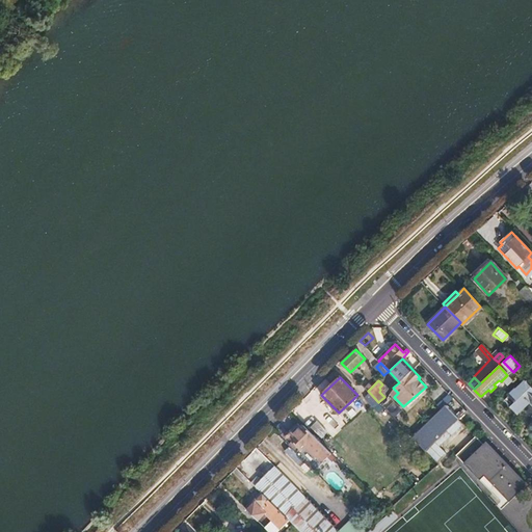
[(531,388),(528,383),(525,380),(516,389),(515,388),(509,394),(509,396),(505,400),(519,414),(531,403),(531,388)]
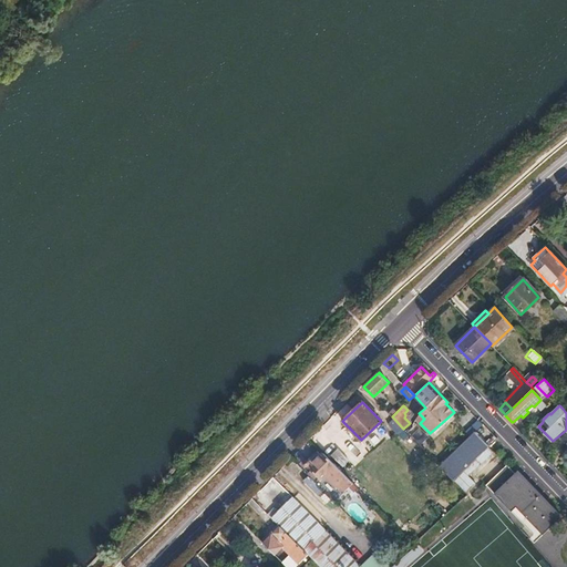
[(416,428),(409,434),(418,443),(425,436),(416,428)]
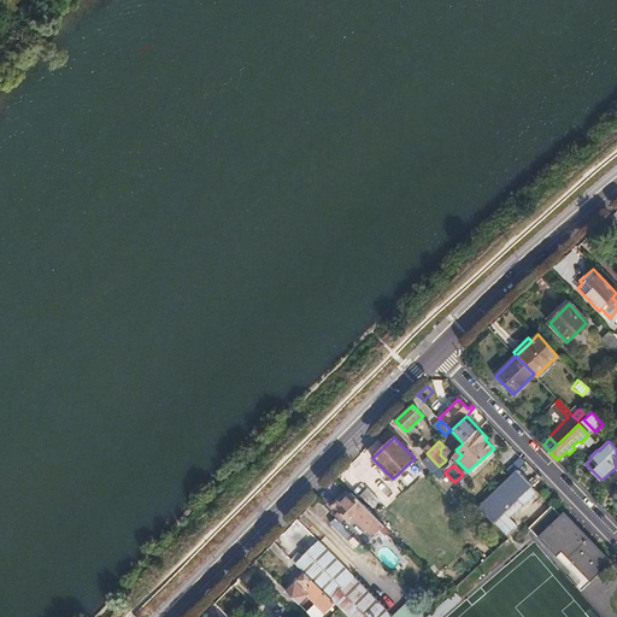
[(517,470),(479,507),(493,523),(533,486),(517,470)]
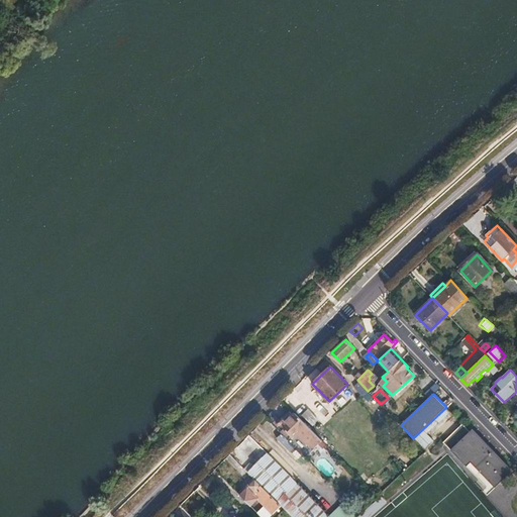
[(309,410),(303,415),(312,425),(318,420),(309,410)]
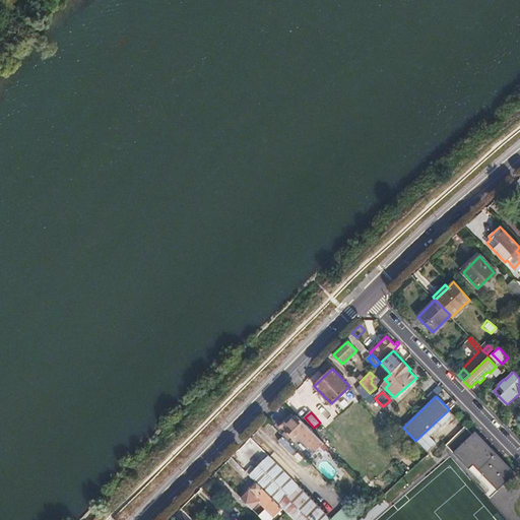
[(323,443),(296,416),(294,417),(290,414),(281,424),(279,424),(278,425),(277,426),(277,428),(278,429),(280,429),(282,429),(294,440),(299,436),(315,451),(323,443)]
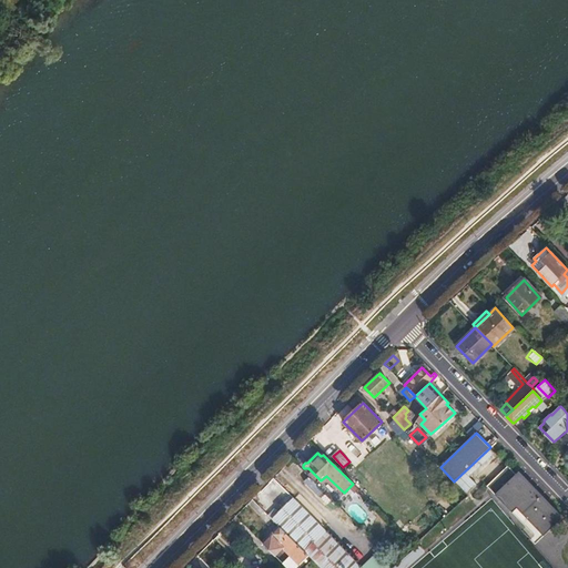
[(515,474),(508,467),(489,486),(495,493),(499,489),(517,508),(534,493),(515,474)]
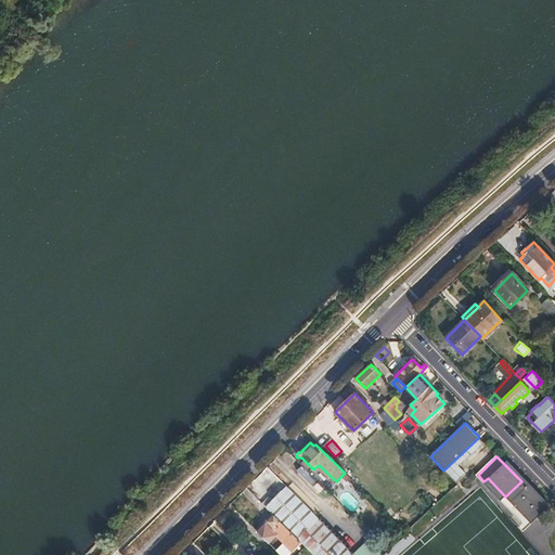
[(503,463),(521,481),(528,488),(531,485),(507,460),(503,463)]
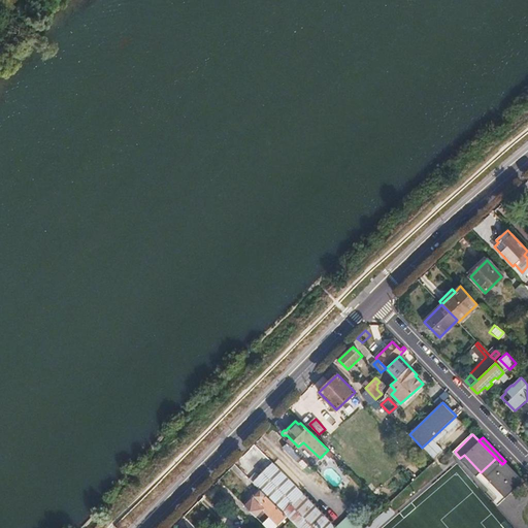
[(464,455),(460,458),(477,475),(481,472),(464,455)]
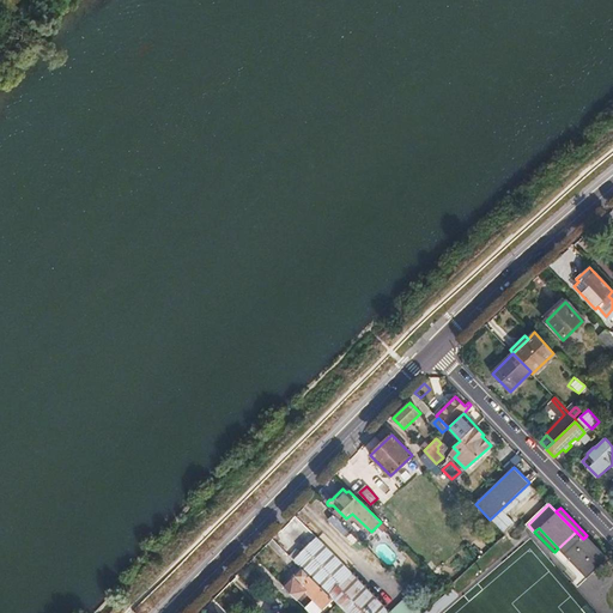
[(583,539),(576,532),(558,548),(554,552),(582,582),(587,578),(583,574),(565,554),(583,539)]
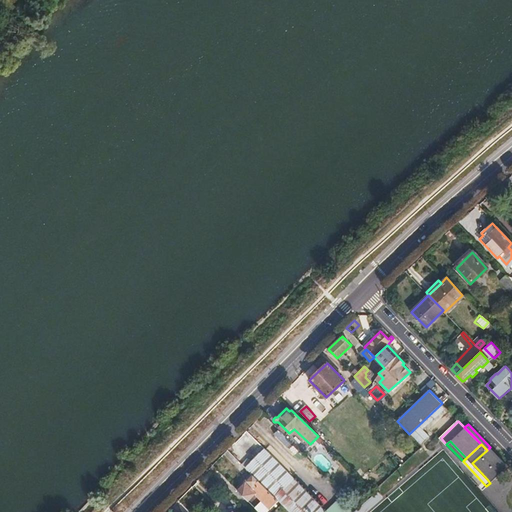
[(406,453),(410,458),(417,451),(413,447),(406,453)]
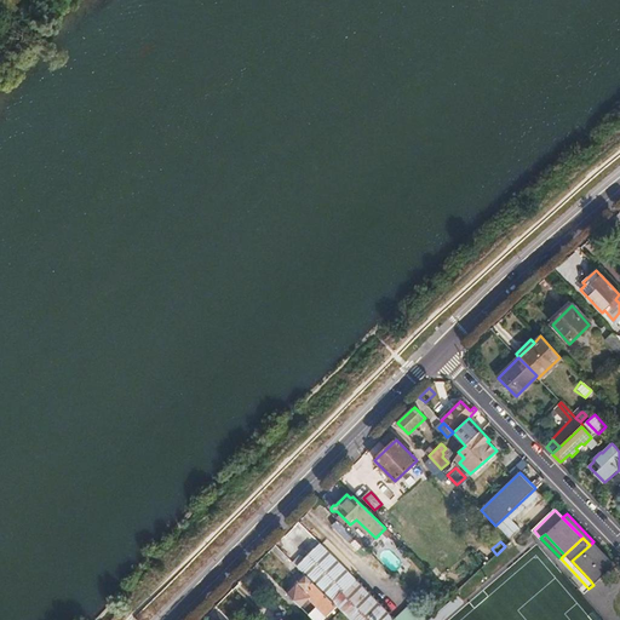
[(593,541),(590,545),(607,563),(612,568),(615,564),(593,541)]
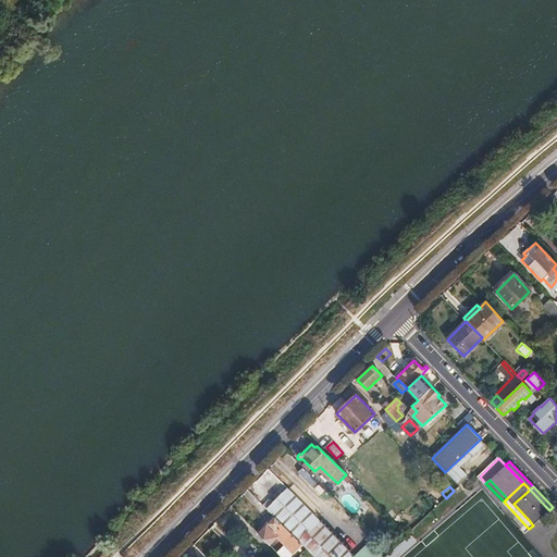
[(287,487),(267,508),(274,517),(302,544),(307,548),(316,556),(346,556),(334,544),(314,524),(319,520),(287,487)]
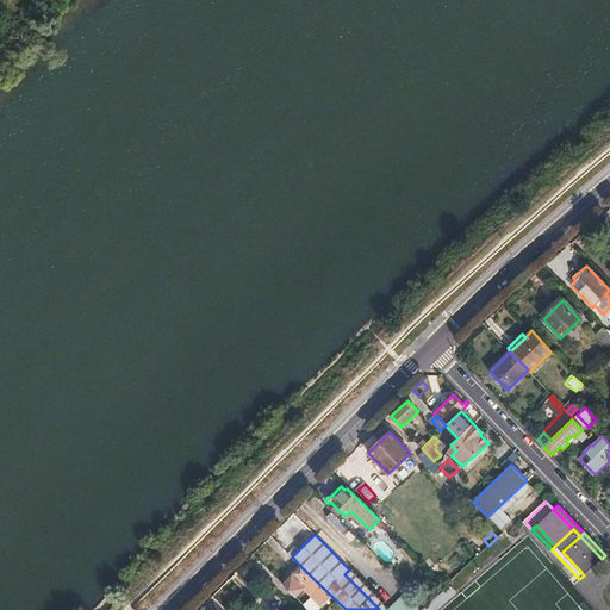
[(597,554),(580,536),(562,552),(580,571),(597,554)]
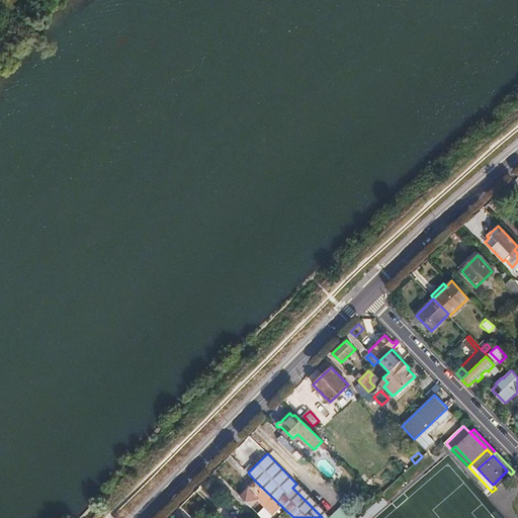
[(511,475),(507,470),(493,485),(496,489),(511,475)]
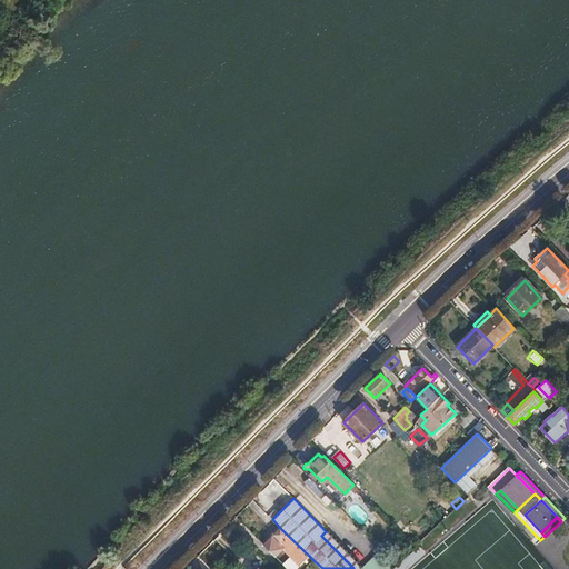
[(271,537),(263,543),(276,557),(283,548),(291,555),(283,563),(288,568),(295,568),(309,556),(280,528),(275,533),(281,541),(279,543),(271,537)]
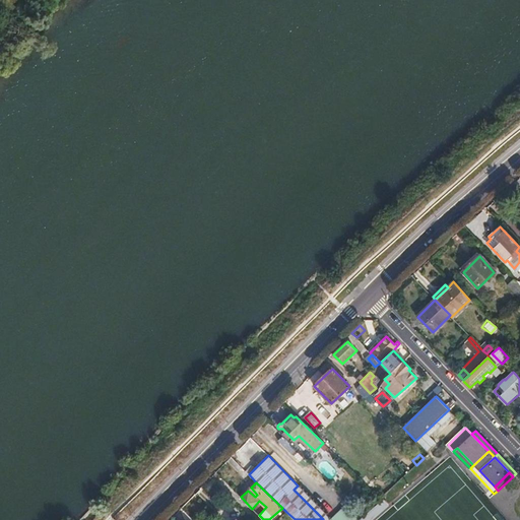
[(251,488),(248,491),(255,497),(257,495),(251,488)]
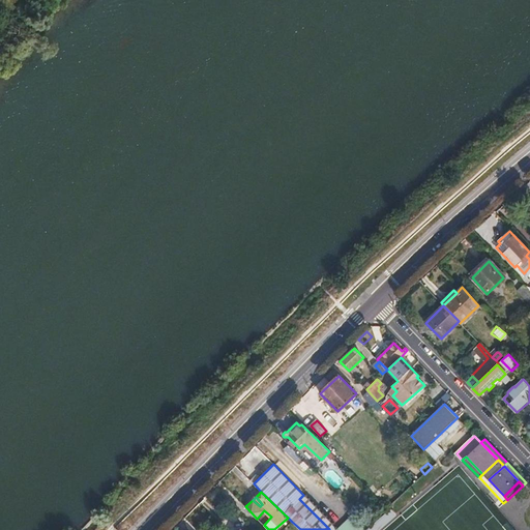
[(377,518),(369,526),(363,529),(385,529),(387,529),(377,518)]
